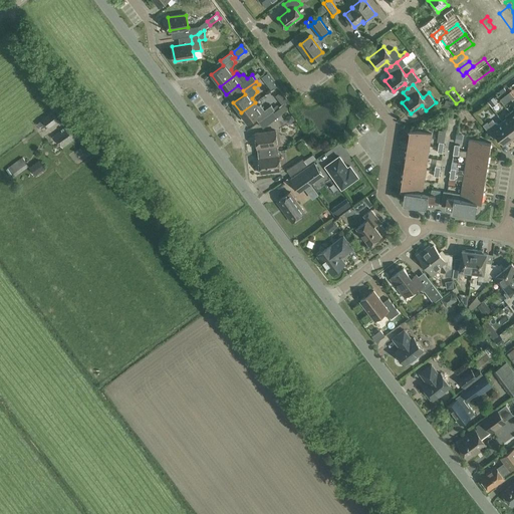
[(447,101),(445,107),(451,110),(453,103),(447,101)]
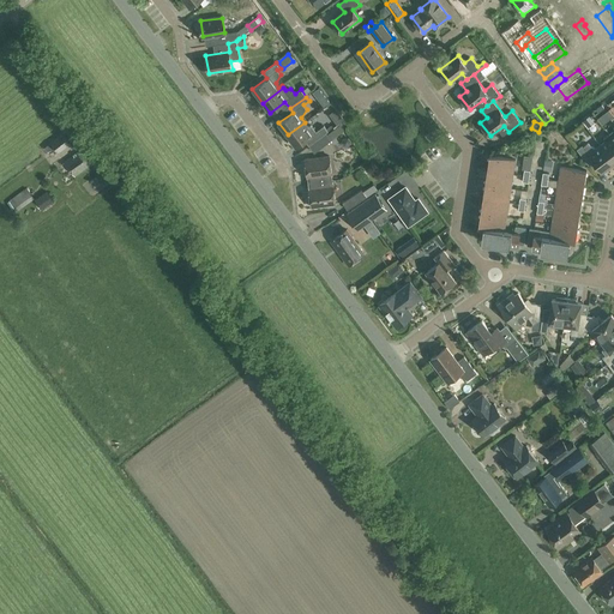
[(305,122),(288,134),(296,146),(309,137),(314,133),(315,132),(311,125),(308,127),(305,122)]
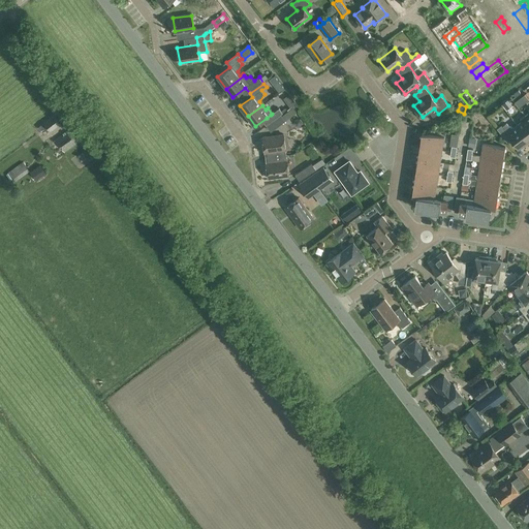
[(287,119),(296,113),(291,106),(287,110),(289,112),(284,115),(287,119)]
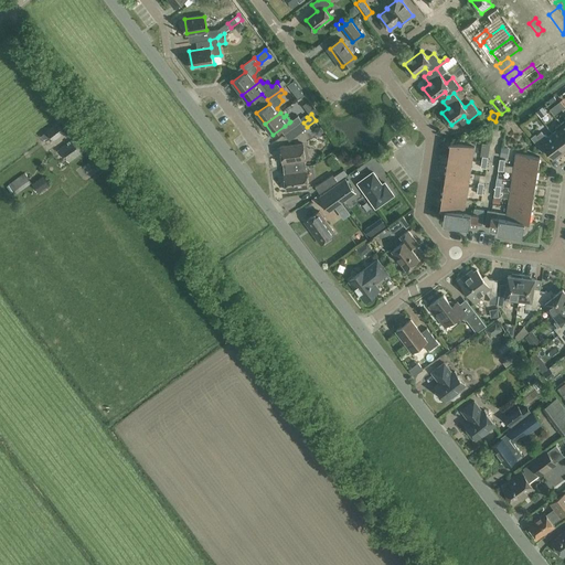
[(298,115),(290,121),(289,123),(285,126),(288,131),(294,127),(294,128),(300,123),(302,120),(298,115)]
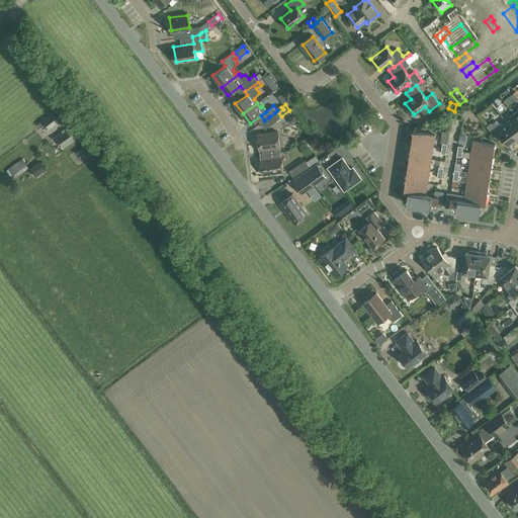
[(59,109),(37,124),(39,127),(42,125),(45,128),(48,126),(50,128),(60,121),(59,119),(64,115),(59,109)]
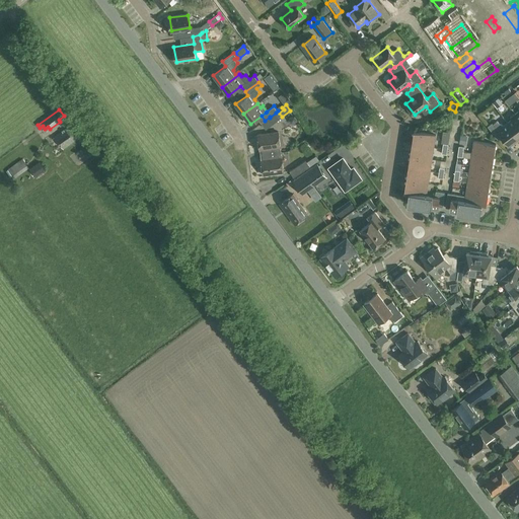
[(280,119),(276,113),(270,118),(274,123),(280,119)]
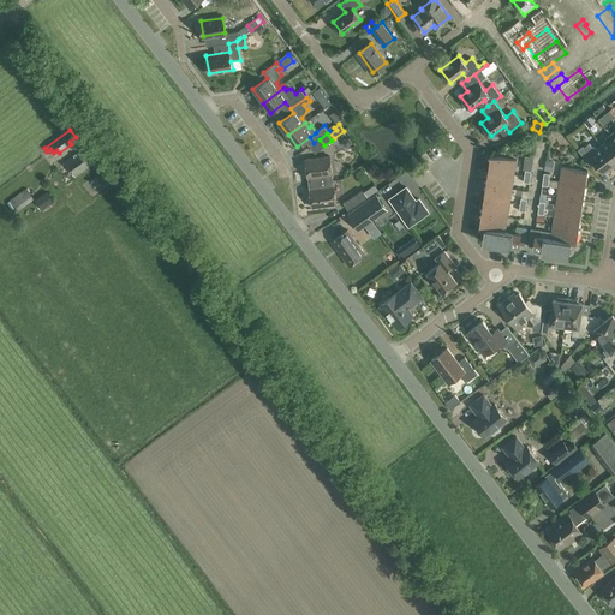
[(605,141),(602,144),(614,162),(614,161),(614,138),(611,133),(604,138),(605,141)]
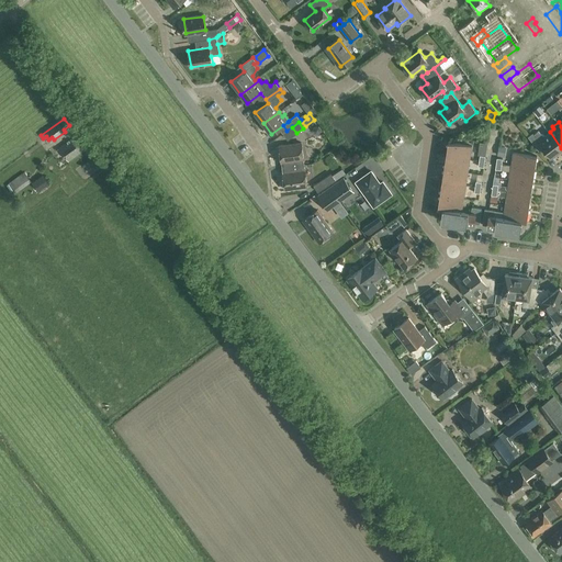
[(312,128),(303,133),(305,139),(314,135),(312,128)]
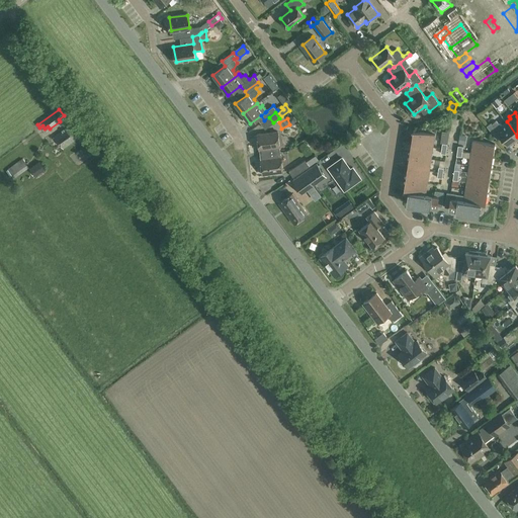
[(517,137),(507,121),(502,124),(497,120),(492,123),(491,122),(487,125),(497,139),(502,137),(508,144),(517,137)]
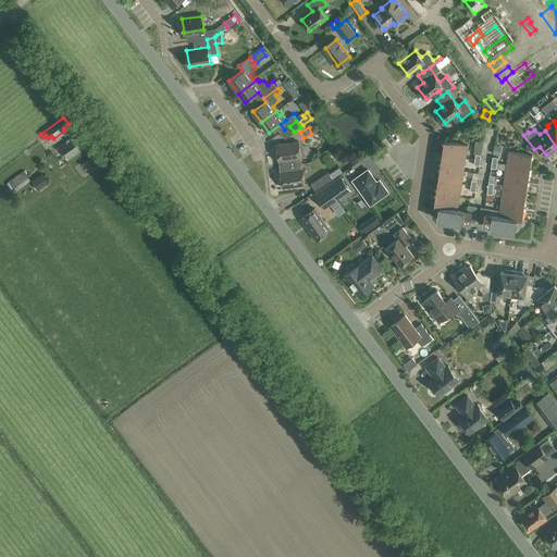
[(66,160),(86,146),(76,134),(58,147),(66,160)]
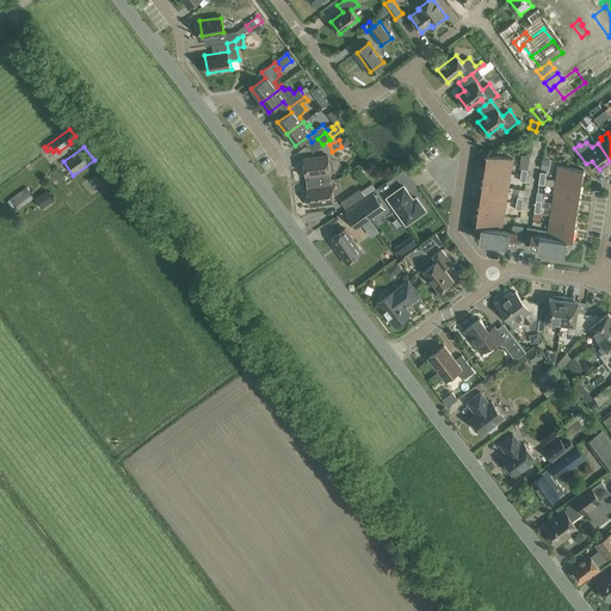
[(487,154),(486,168),(511,172),(513,158),(487,154)]
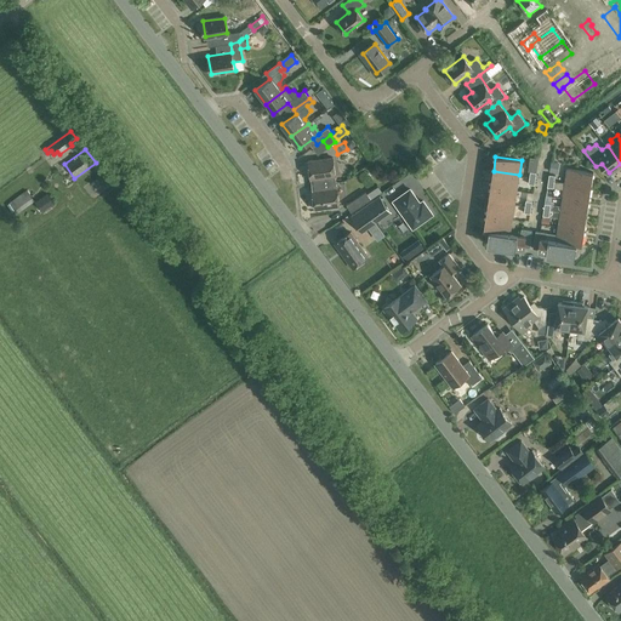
[(315,209),(339,205),(332,159),(309,161),(315,209)]
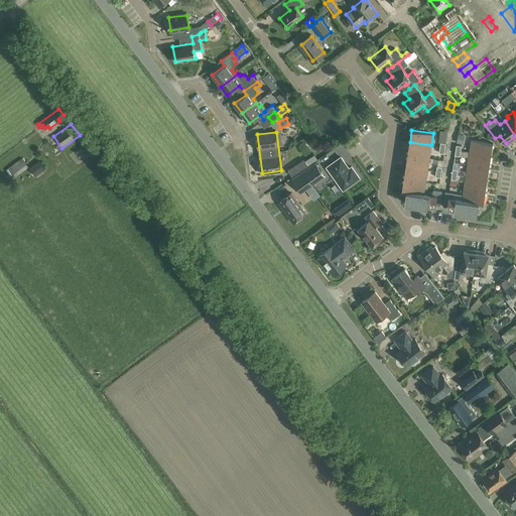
[(470,151),(492,154),(493,142),(472,139),(470,151)]
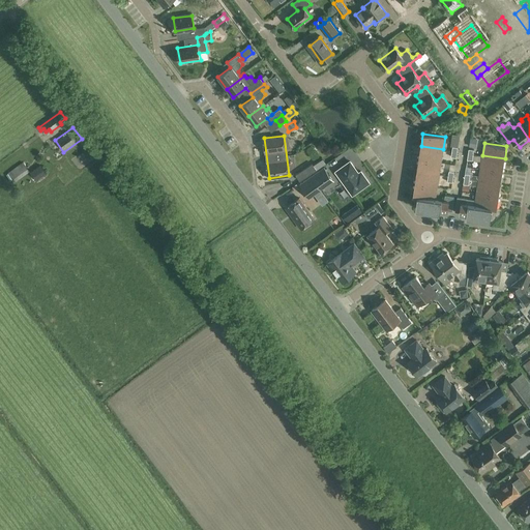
[(421,146),(419,158),(441,162),(443,149),(421,146)]
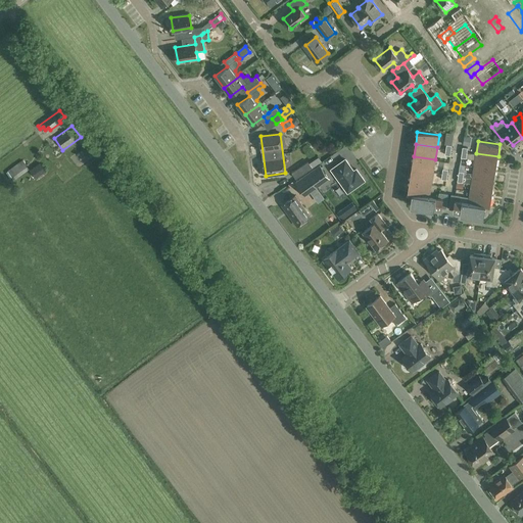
[(476,153),(474,165),(496,169),(498,156),(476,153)]
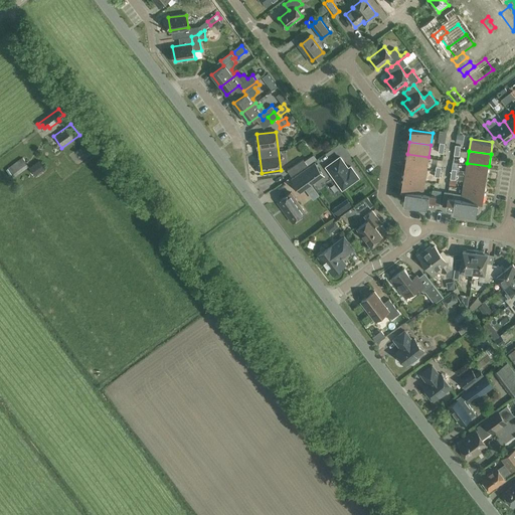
[(407,154),(405,166),(426,169),(428,157),(407,154)]
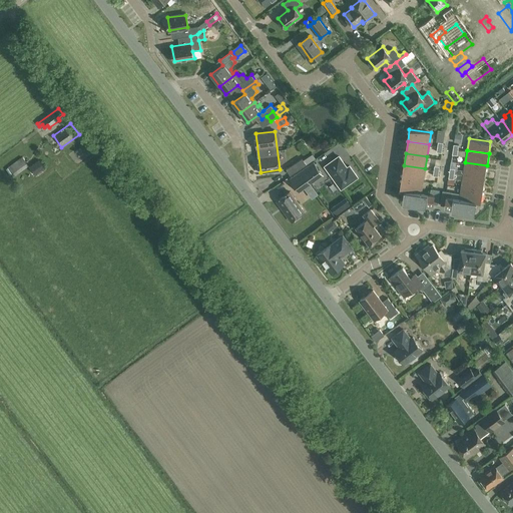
[(29,166),(26,162),(29,159),(26,155),(23,157),(22,156),(9,166),(8,164),(5,166),(6,168),(6,169),(12,177),(29,166)]
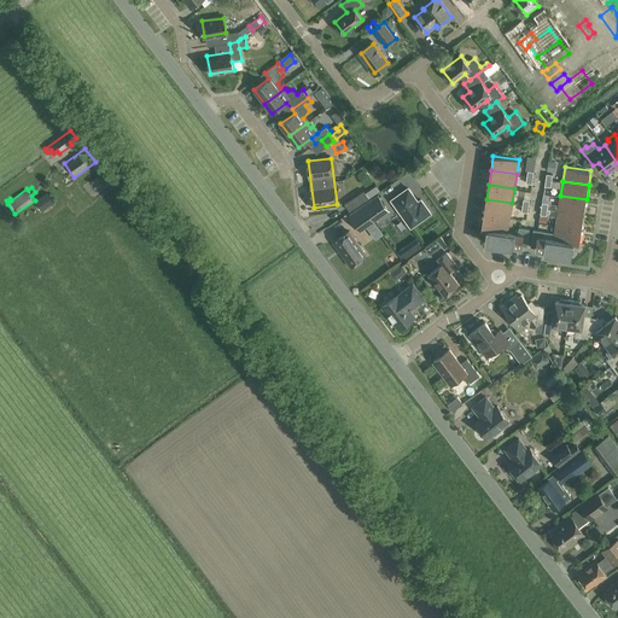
[(415,196),(410,187),(394,199),(413,227),(432,213),(423,199),(420,202),(415,196)]
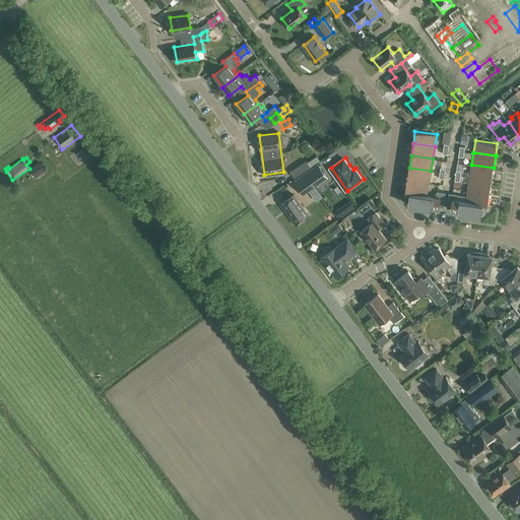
[(307,160),(290,172),(295,178),(311,167),(308,161),(307,160)]
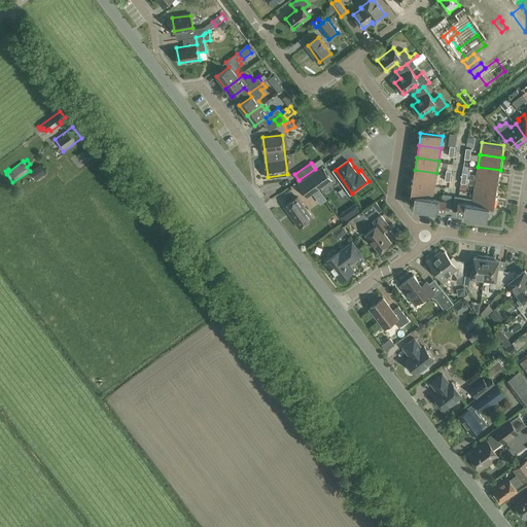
[(40,164),(30,171),(36,180),(46,173),(40,164)]
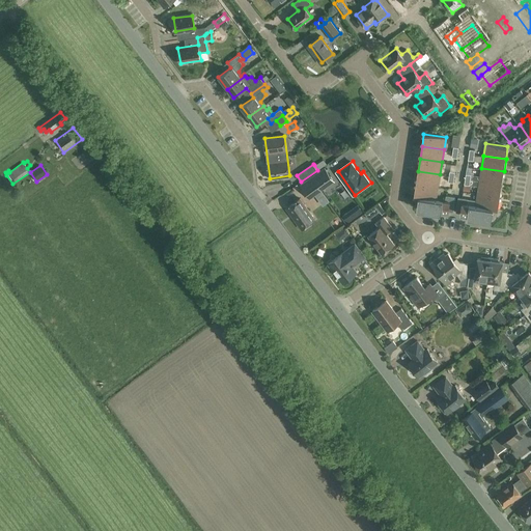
[(325,167),(312,176),(320,188),(323,191),(335,182),(325,167)]
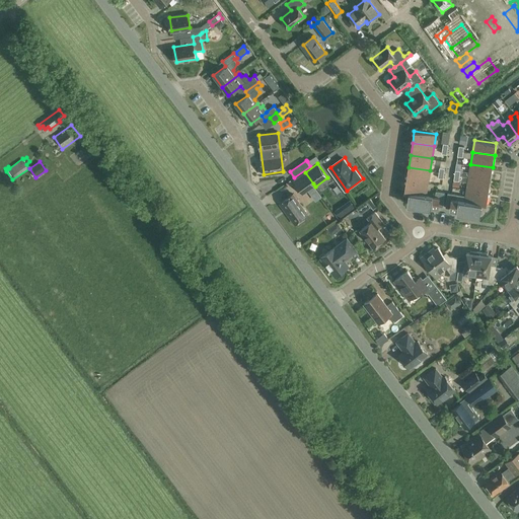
[(470,164),(468,176),(491,179),(493,167),(470,164)]
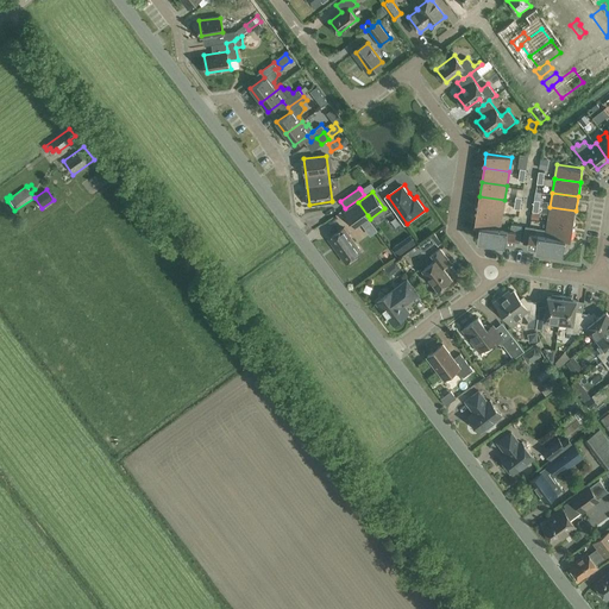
[(479,196),(477,211),(502,214),(504,200),(479,196)]
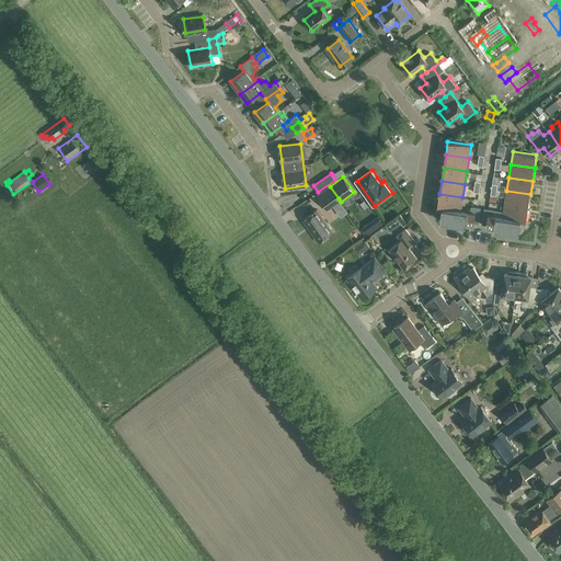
[(330,186),(317,196),(325,208),(339,198),(330,186)]
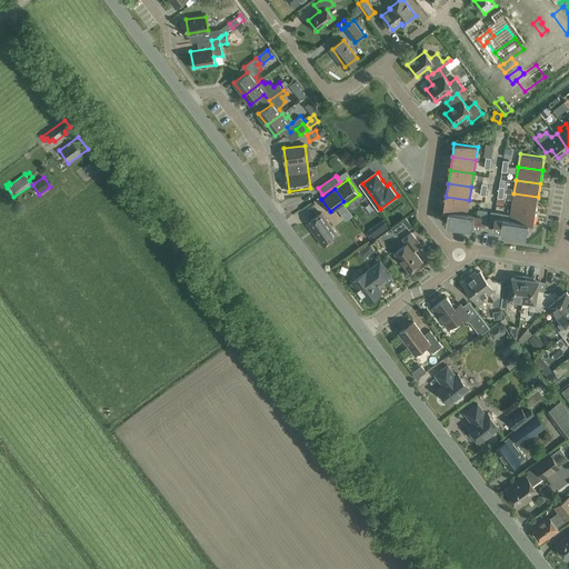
[(538,197),(513,193),(511,207),(536,210),(538,197)]
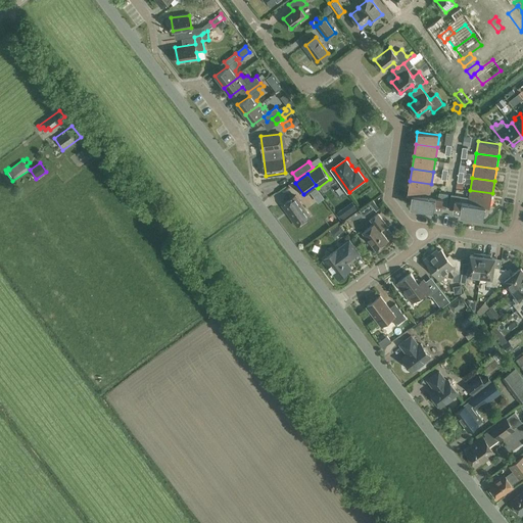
[(431,184),(410,181),(408,193),(413,194),(430,196),(431,184)]
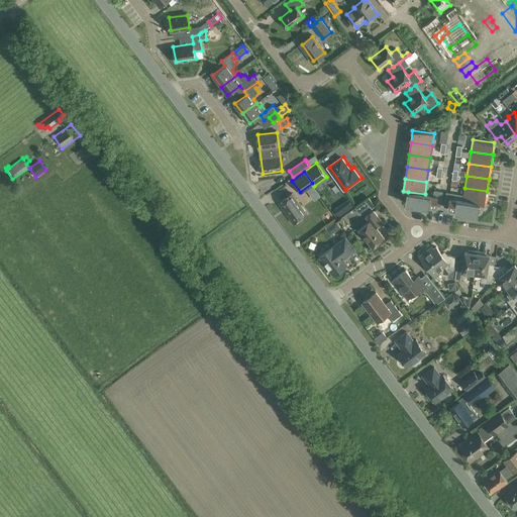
[(66,187),(61,191),(63,193),(67,199),(72,195),(66,187)]
